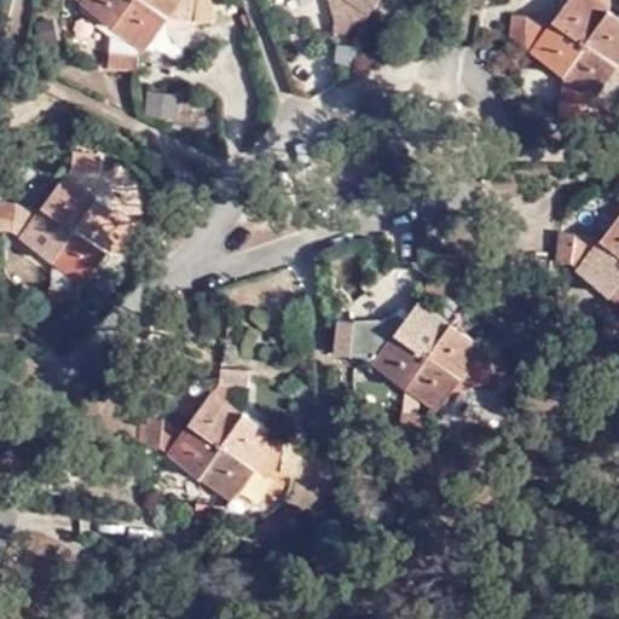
[(139,53),(168,16),(181,0),(71,0),(98,19),(93,25),(108,36),(105,71),(134,73),(136,57),(139,53)]
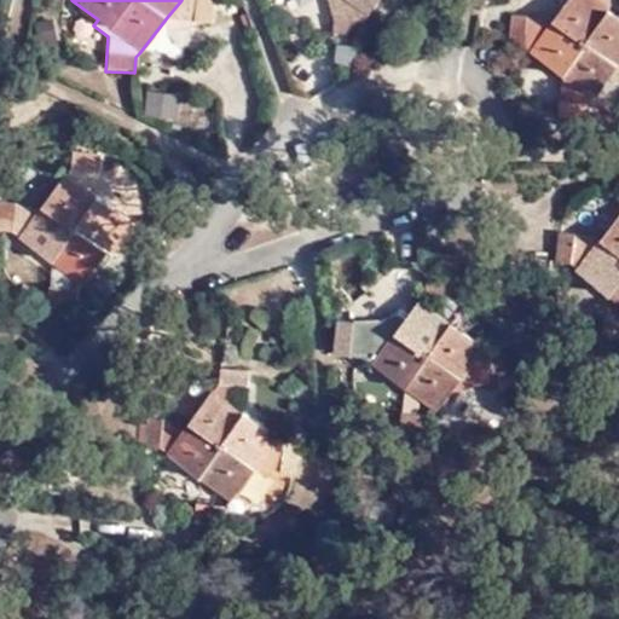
[(198,0),(181,0),(168,16),(195,21),(198,0)]
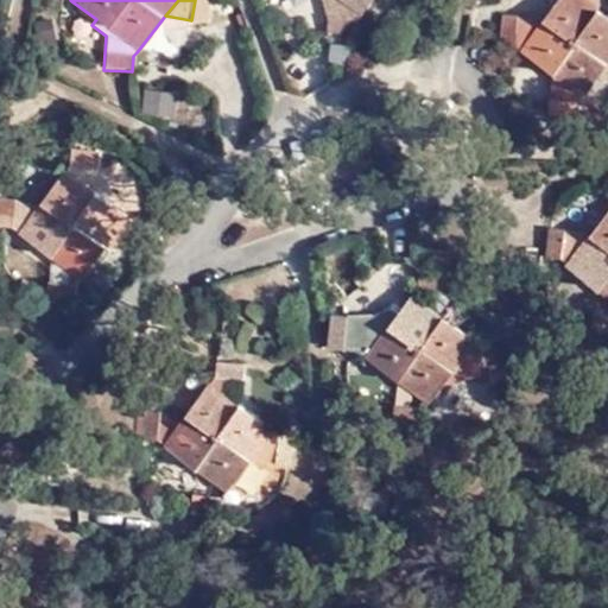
[(209,0),(195,0),(191,20),(204,24),(209,0)]
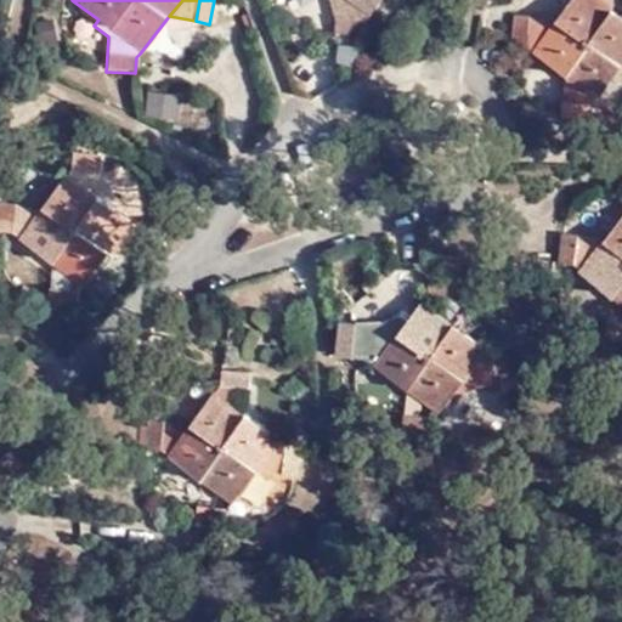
[(363,27),(367,21),(382,0),(327,0),(333,23),(332,39),(337,39),(360,41),(361,30),(363,27)]
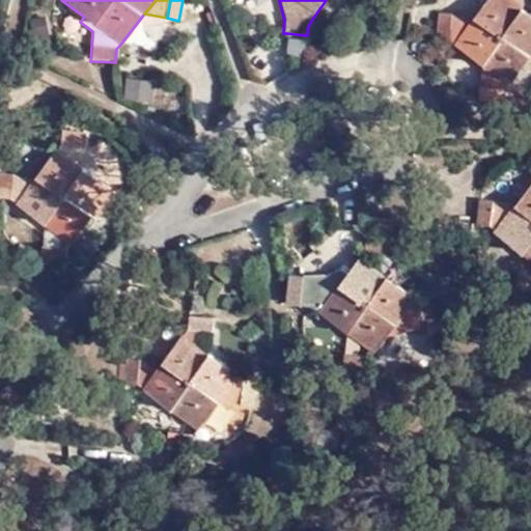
[(530,54),(530,16),(511,0),(485,0),(452,40),(506,84),(530,54)]
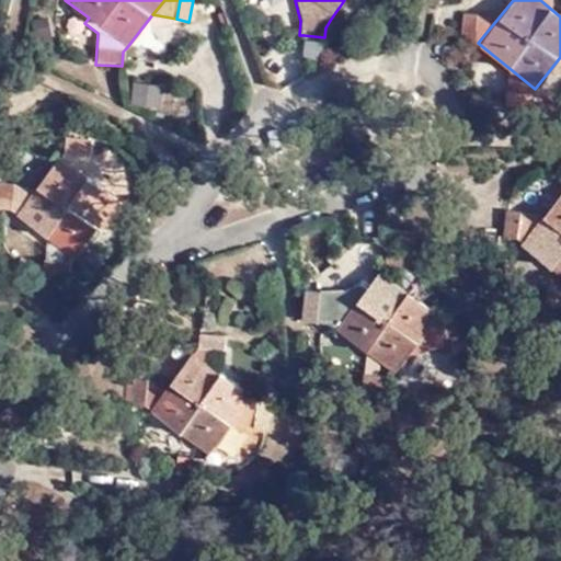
[(472,35),(476,10),(461,8),(459,33),(472,35)]
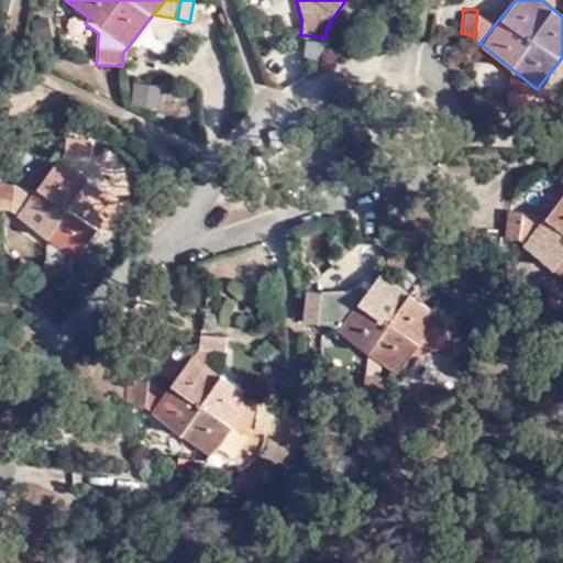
[(504,13),(477,10),(474,35),(479,43),(504,13)]
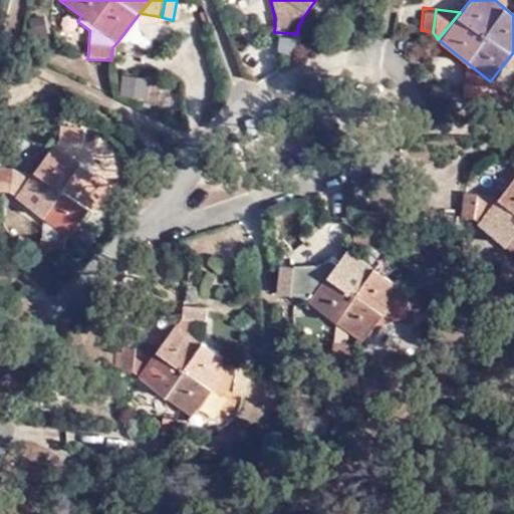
[(42,16),(26,19),(30,39),(46,36),(42,16)]
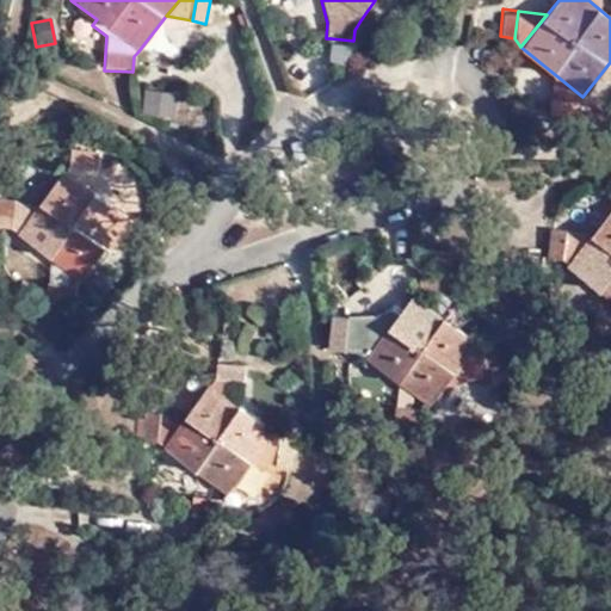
[(146,116),(178,117),(179,91),(147,91),(146,116)]
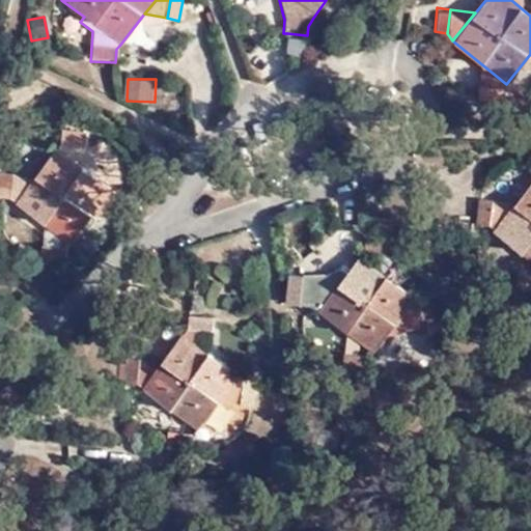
[(500,103),(500,92),(476,88),(475,99),(500,103)]
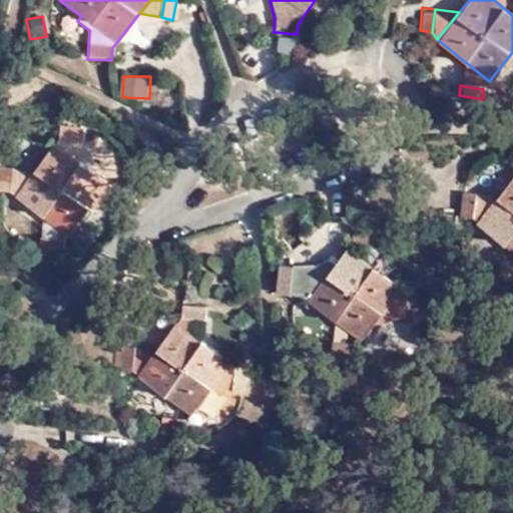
[(83,127),(60,123),(58,135),(81,138),(83,127)]
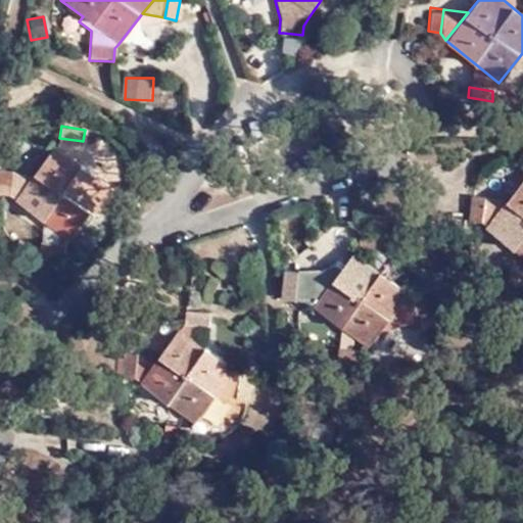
[(110,186),(54,144),(13,201),(68,241),(90,212),(105,191),(110,186)]
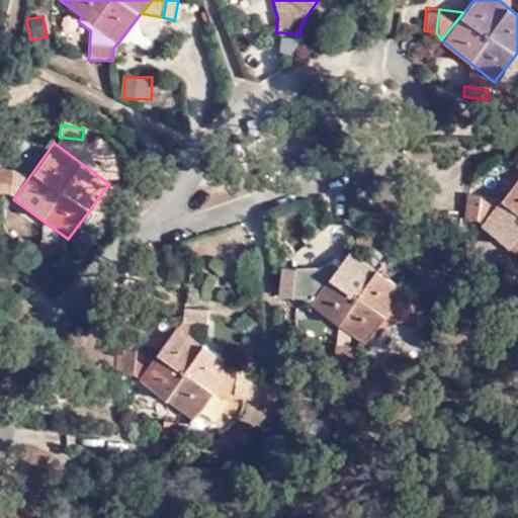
[(8,170),(0,168),(0,190),(5,192),(8,170)]
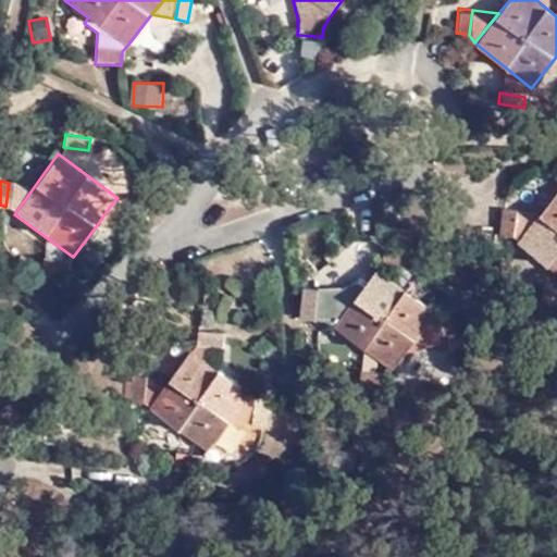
[(518,236),(556,273),(556,192),(541,211),(523,232),(518,236)]
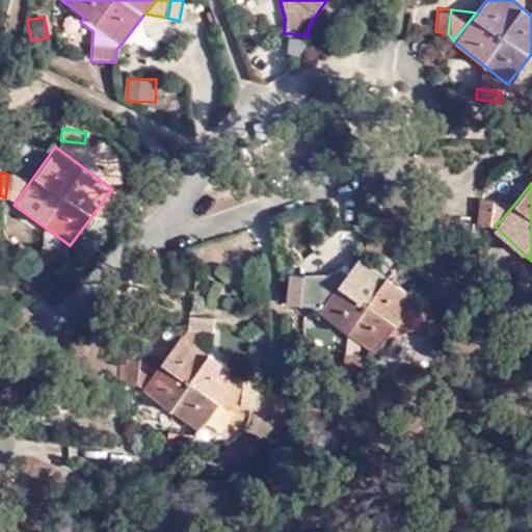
[(476,216),(487,218),(493,196),(481,193),(476,216)]
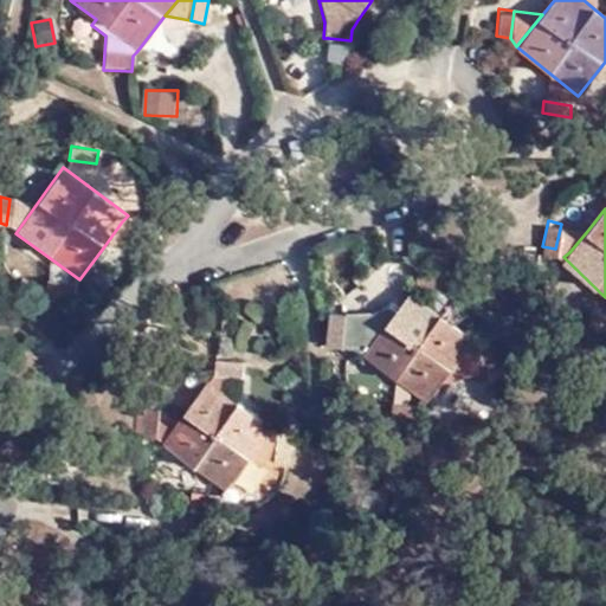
[(129,249),(131,223),(122,221),(104,246),(129,249)]
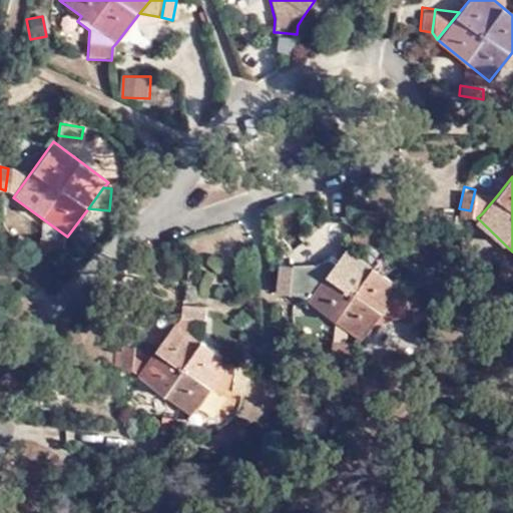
[(111,188),(109,212),(119,212),(122,189),(111,188)]
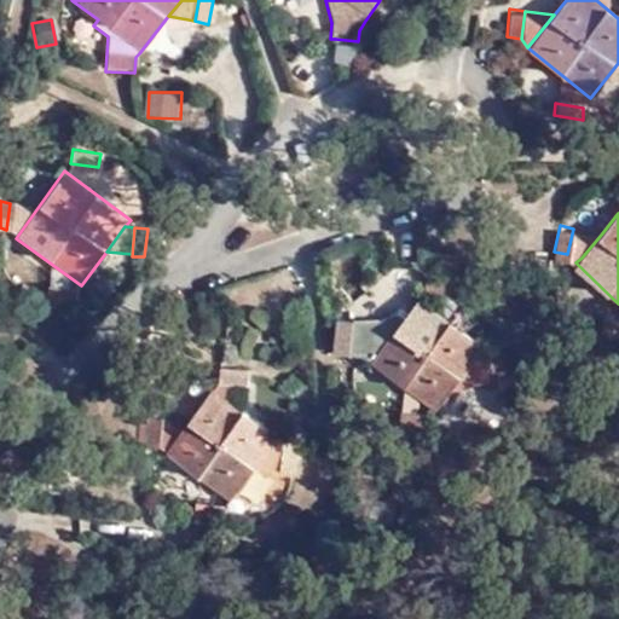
[(567,254),(582,258),(601,235),(573,229),(567,254)]
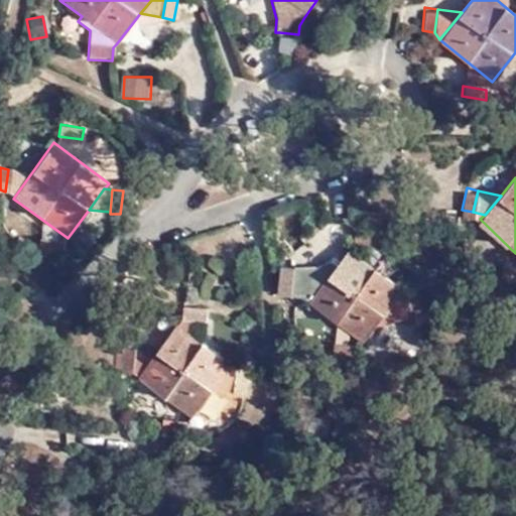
[(60,246),(38,241),(36,252),(59,257),(60,246)]
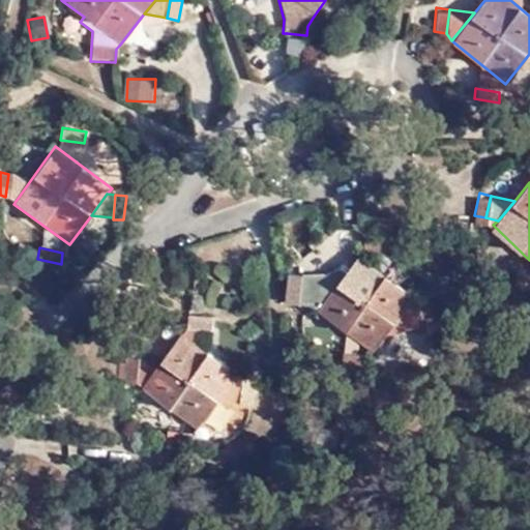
[(362,252),(358,257),(385,276),(387,255),(362,252)]
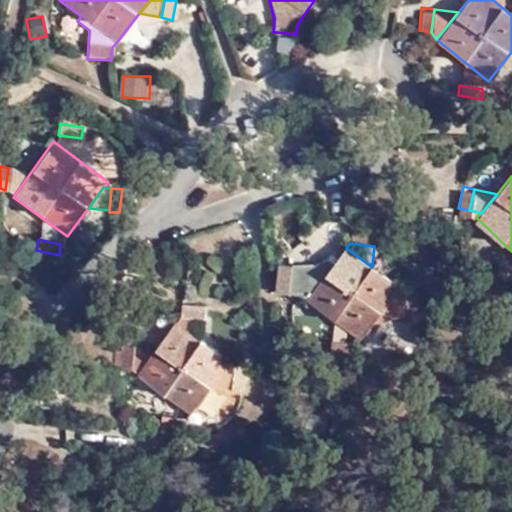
[(395,293),(400,286),(372,267),(346,248),(324,276),(304,301),(358,341),(379,314),(413,318),(416,295),(395,293)]
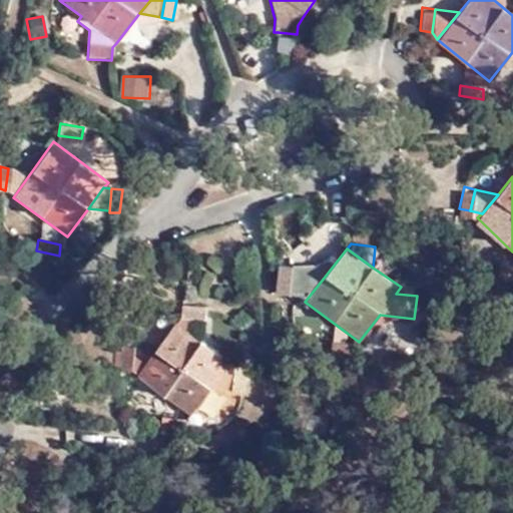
[(288,297),(301,298),(303,275),(304,266),(291,265),(288,297)]
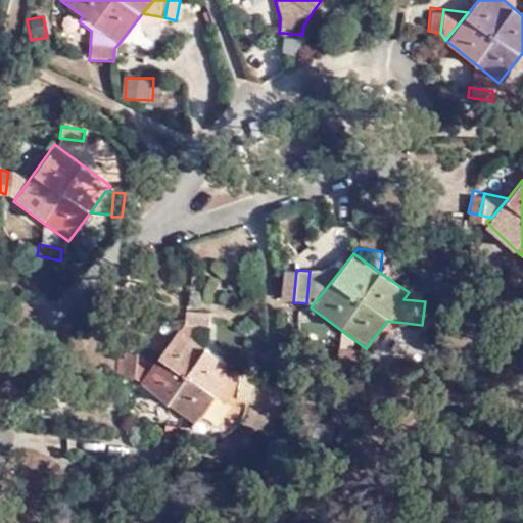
[(522,284),(522,274),(506,271),(504,281),(522,284)]
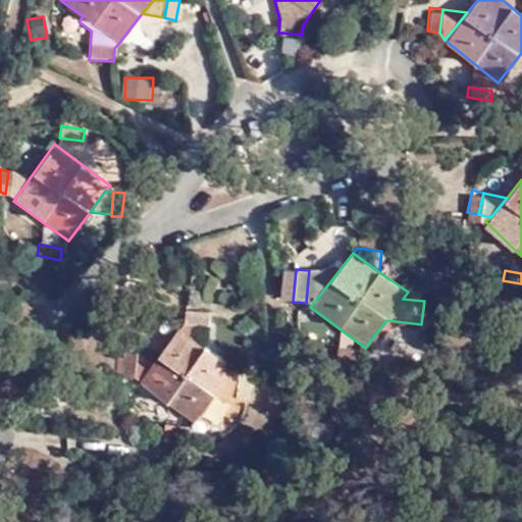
[(306,303),(310,307),(330,281),(308,279),(306,303)]
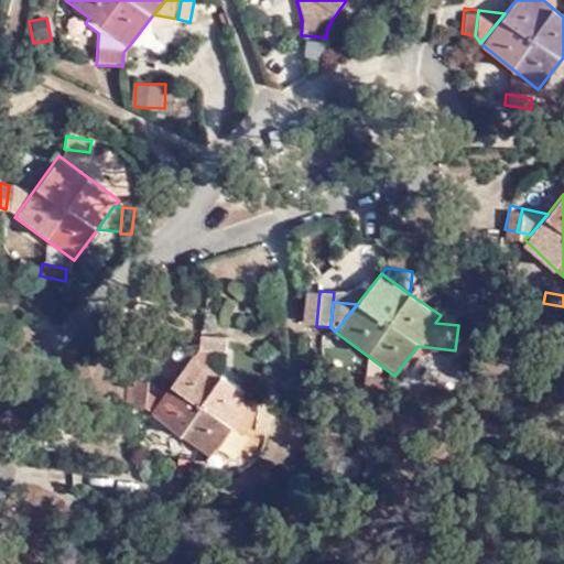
[(228,337),(204,332),(201,346),(226,351),(228,337)]
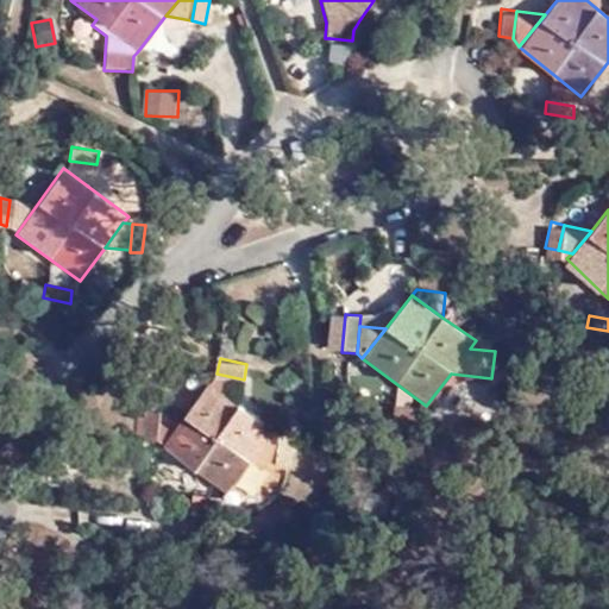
[(162,446),(196,472),(224,493),(226,495),(255,458),(274,434),(276,431),(212,381),(162,446)]
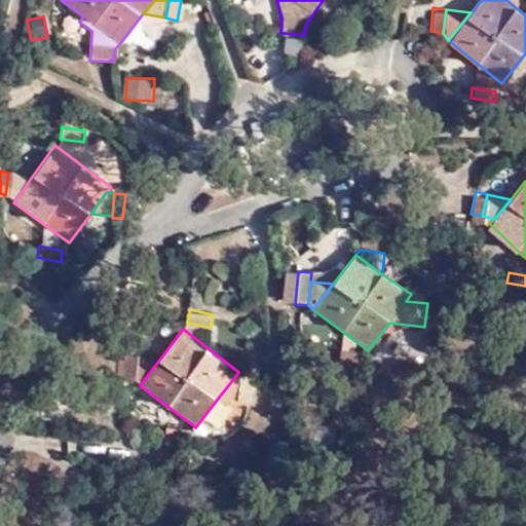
[(132,377),(137,354),(124,351),(120,375),(132,377)]
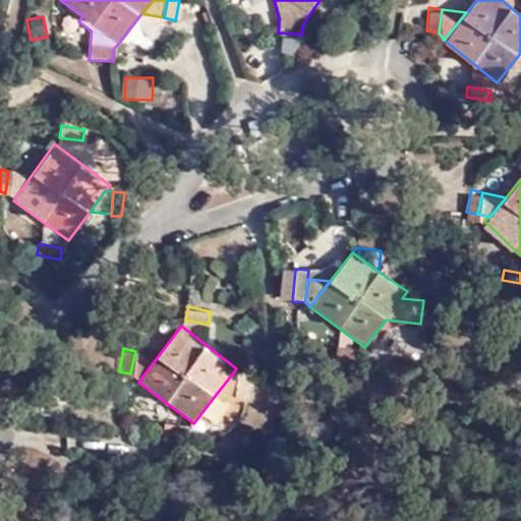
[(336,354),(335,363),(358,364),(358,355),(336,354)]
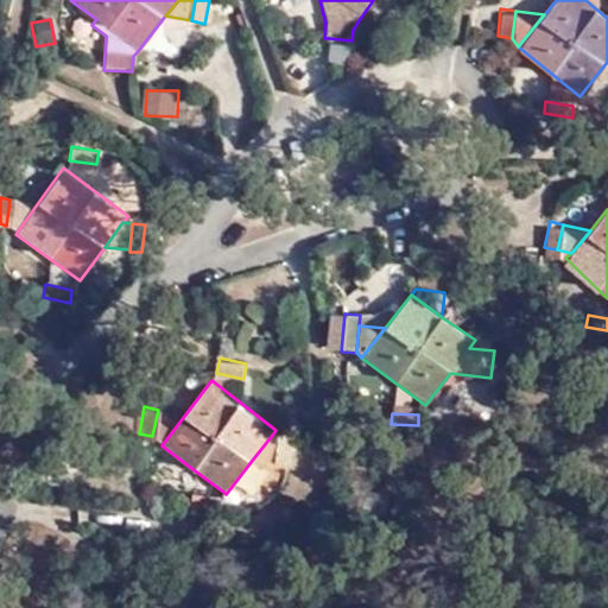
[(273,434),(254,457),(278,462),(285,436),(273,434)]
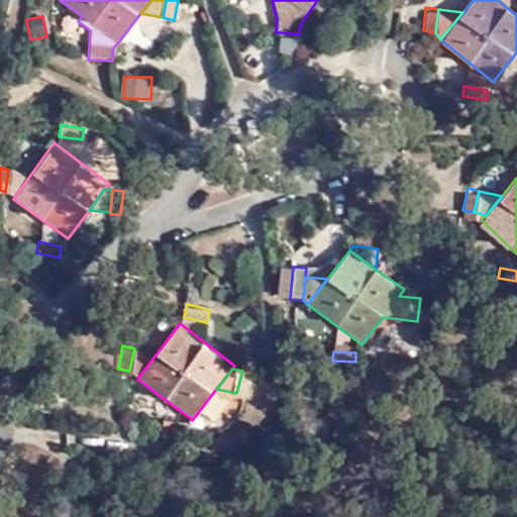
[(242,371),(236,393),(248,396),(252,374),(242,371)]
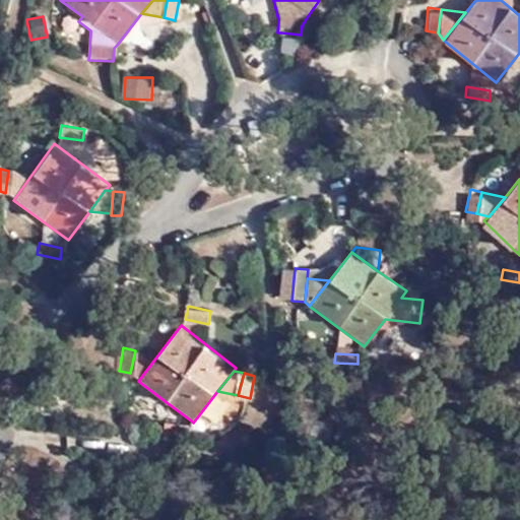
[(168,403),(163,424),(186,430),(191,420),(168,403)]
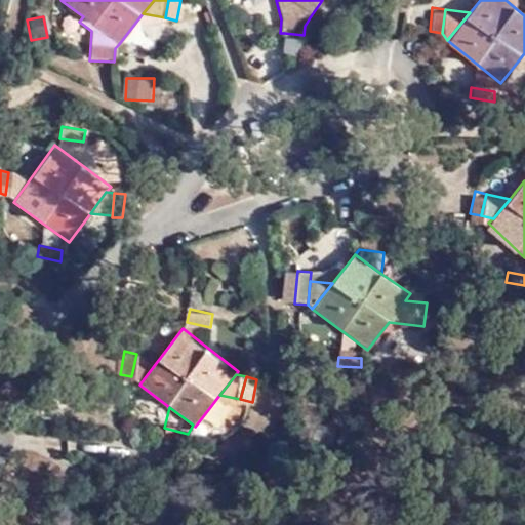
[(186,444),(188,434),(164,428),(162,439),(186,444)]
